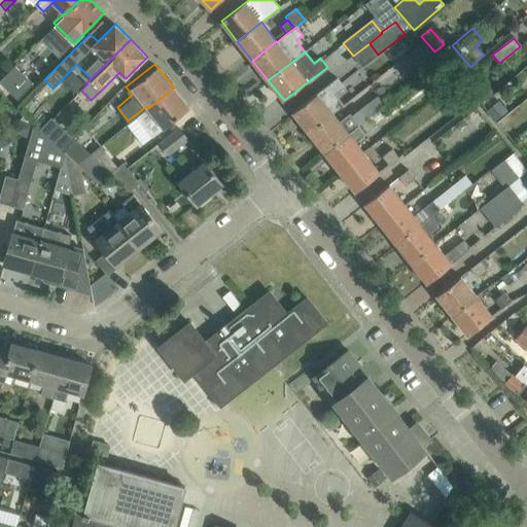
[(8,75),(0,83),(16,100),(26,92),(33,84),(15,68),(8,75)]
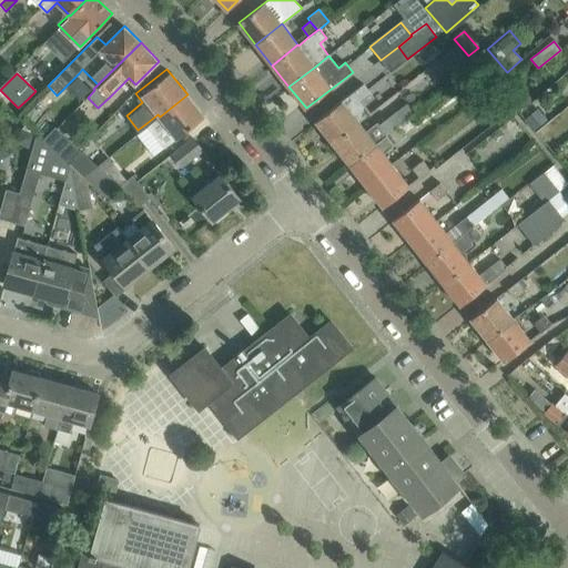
[(371,94),(363,84),(316,121),(333,143),(358,122),(369,113),(361,102),(371,94)]
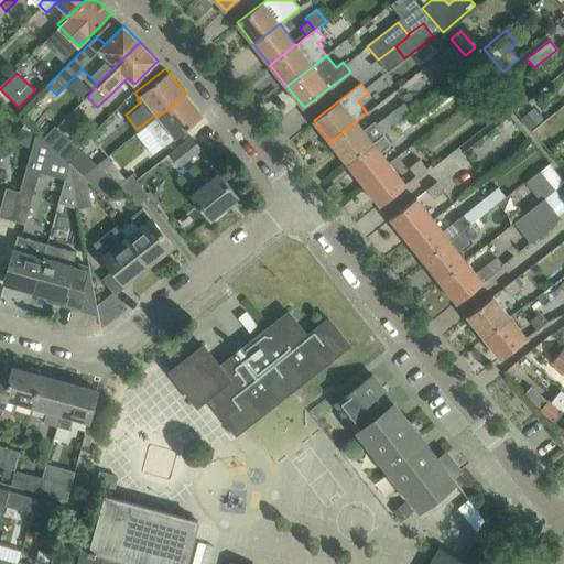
[(186,129),(204,116),(186,94),(159,116),(156,114),(145,122),(165,147),(186,129)]
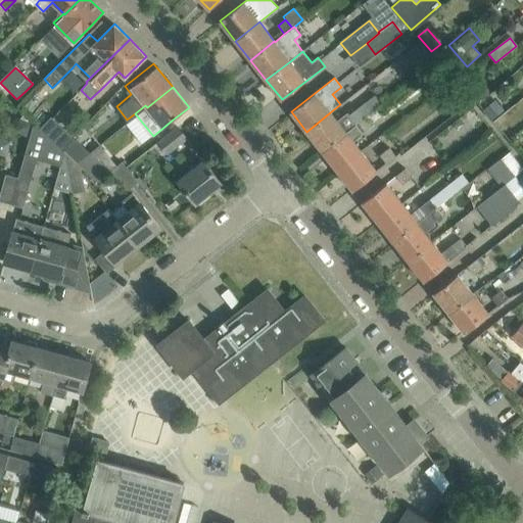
[(365,116),(365,117),(381,104),(374,95),(349,114),(347,112),(337,121),(330,112),(306,132),(322,150),(345,132),(354,125),(365,116)]
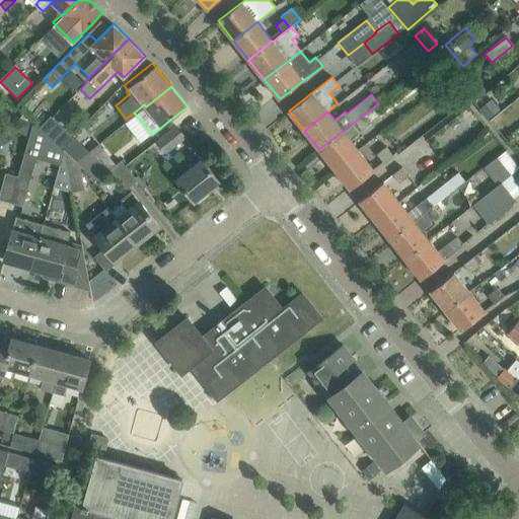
[(491,98),(479,107),(488,119),(500,108),(491,98)]
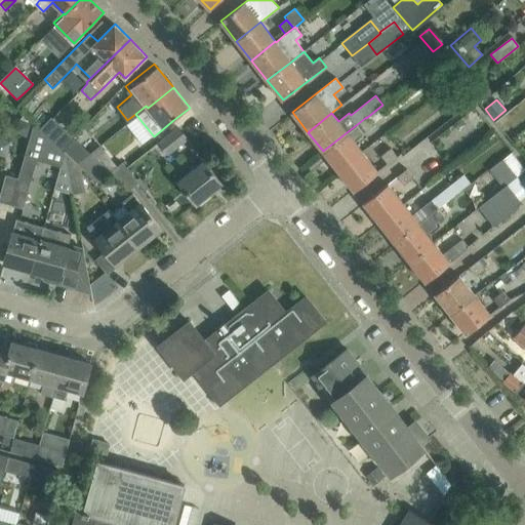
[(51,117),(39,129),(61,151),(62,150),(73,137),(51,117)]
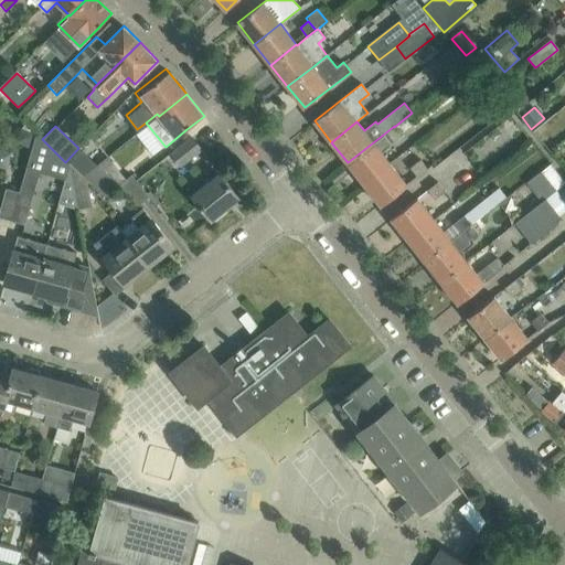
[(401,135),(394,127),(394,126),(383,135),(390,144),(401,135)]
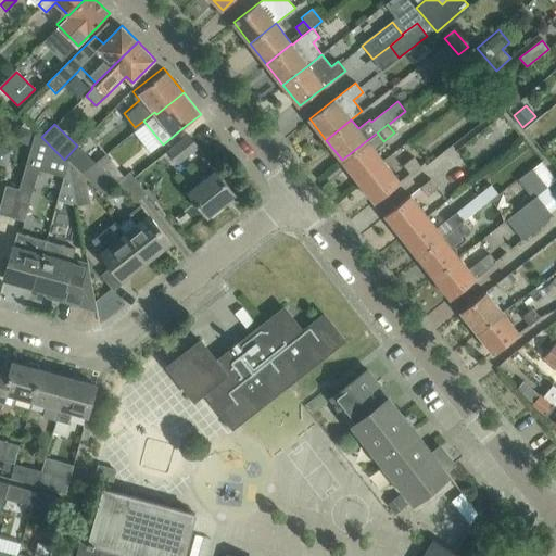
[(21,125),(16,140),(32,144),(36,129),(21,125)]
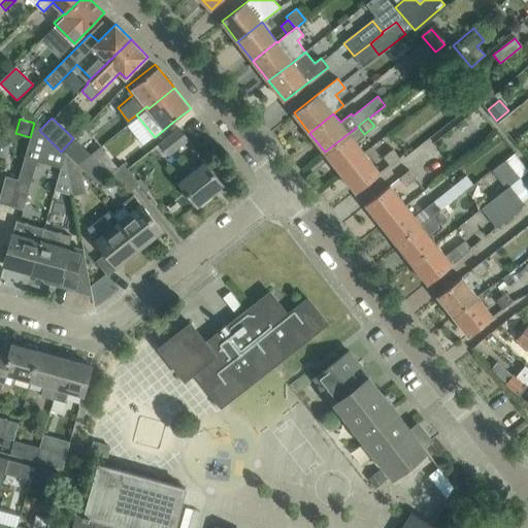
[(358,126),(349,133),(325,152),(340,172),(364,154),(356,142),(365,135),(364,134),(358,126)]
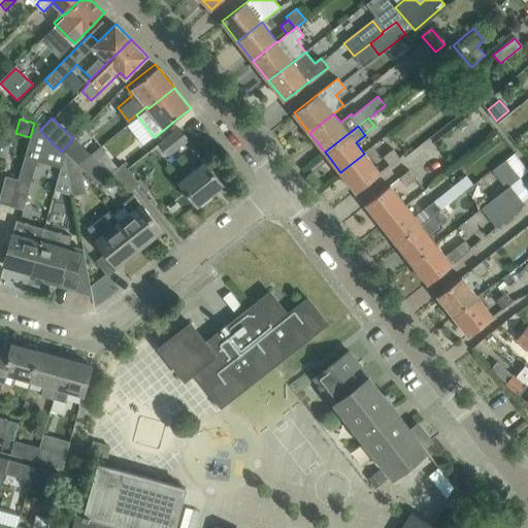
[(168,156),(189,139),(179,128),(160,143),(168,156)]
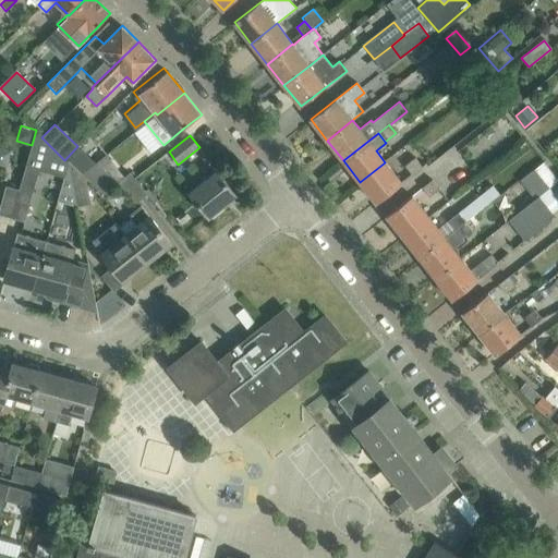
[(77,146),(65,159),(69,161),(82,174),(85,172),(96,164),(77,146)]
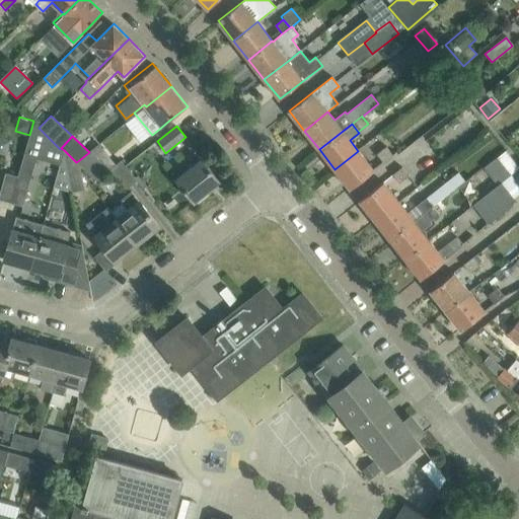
[(108,161),(96,147),(89,152),(79,160),(95,179),(102,173),(99,169),(108,161)]
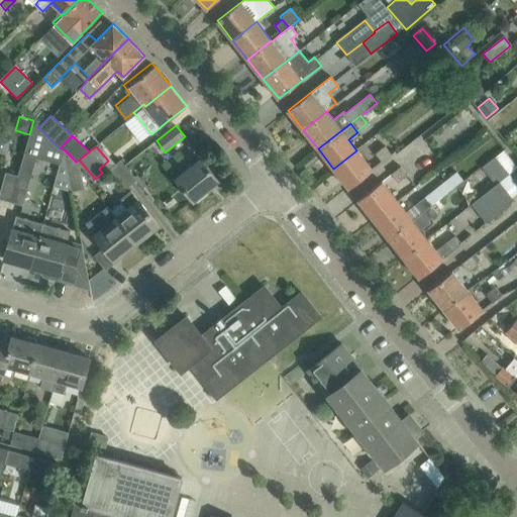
[(385,146),(375,153),(382,163),(391,154),(385,146)]
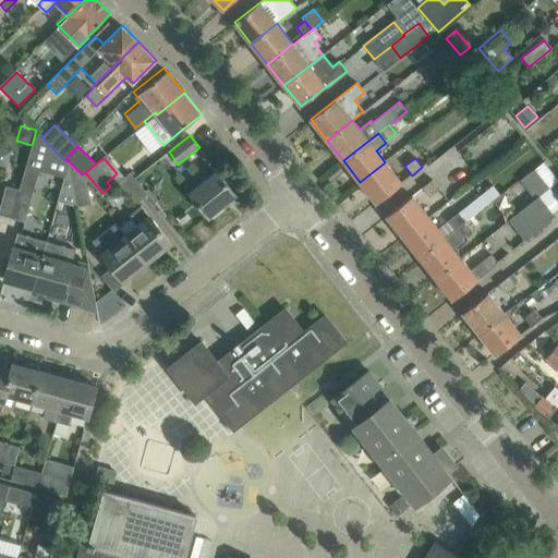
[(92,201),(86,179),(82,174),(69,161),(77,203),(92,201)]
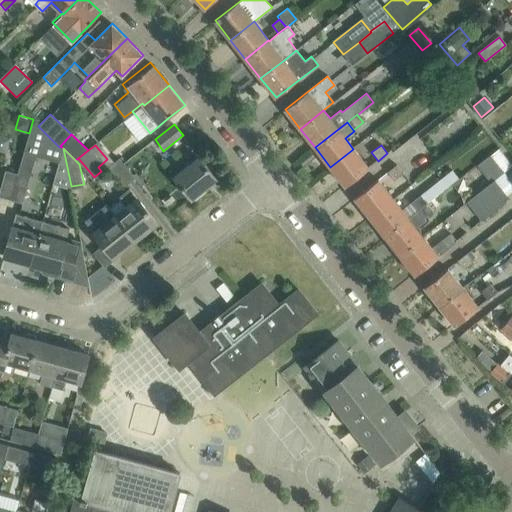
[(511,165),(498,148),(489,155),(503,173),(511,165)]
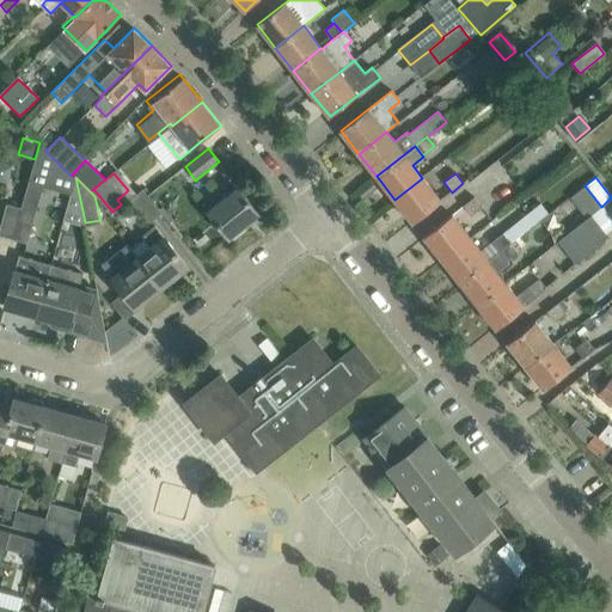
[(441,202),(422,178),(395,200),(412,224),(441,202)]
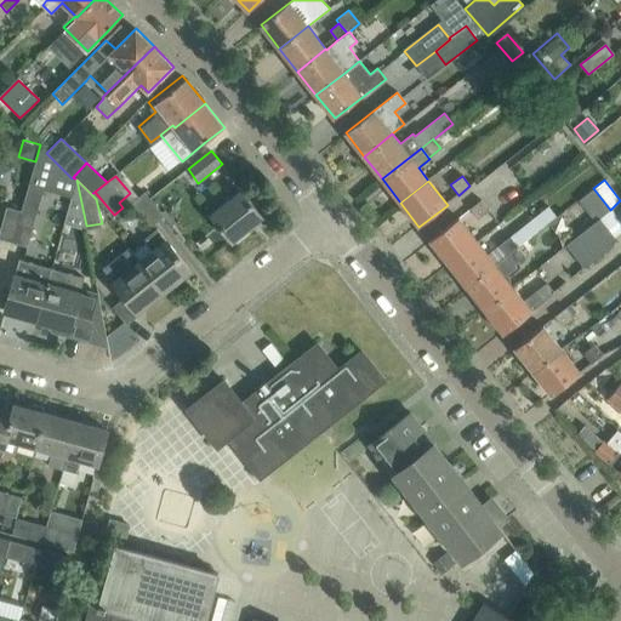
[(22,210),(12,243),(27,246),(38,205),(43,189),(28,184),(22,210)]
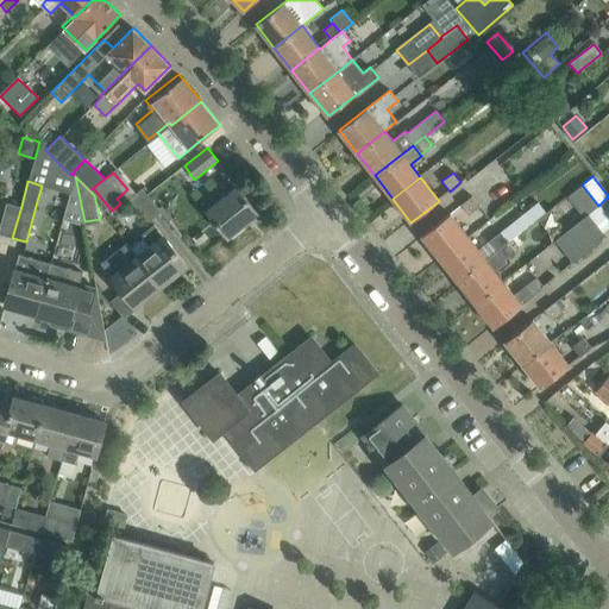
[(258,213),(238,187),(207,211),(228,237),(258,213)]
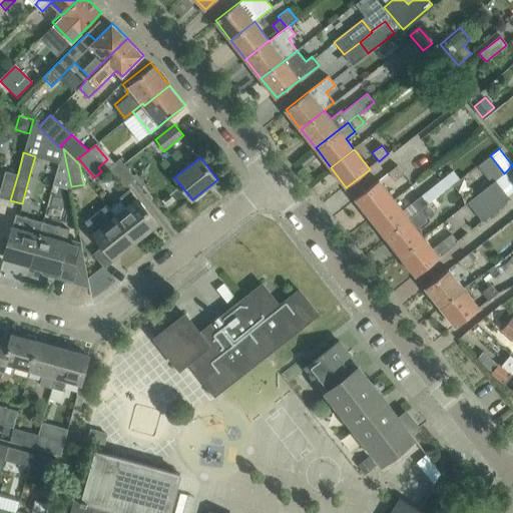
[(119,158),(108,167),(123,187),(134,178),(119,158)]
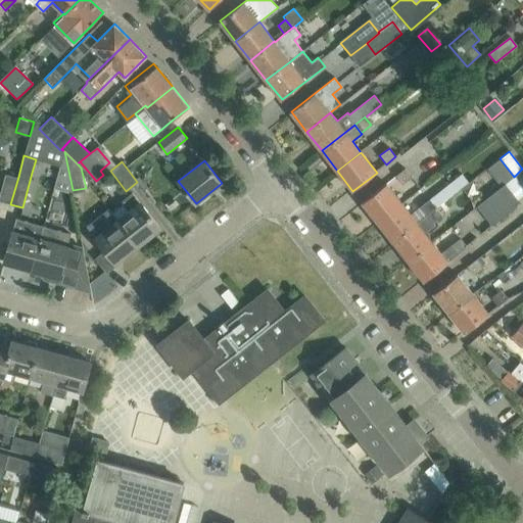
[(412,177),(405,169),(395,177),(401,185),(412,177)]
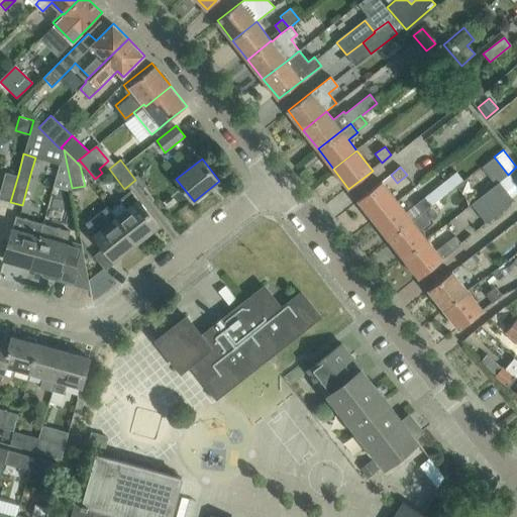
[(0,199),(10,202),(18,175),(5,172),(0,191),(0,199)]
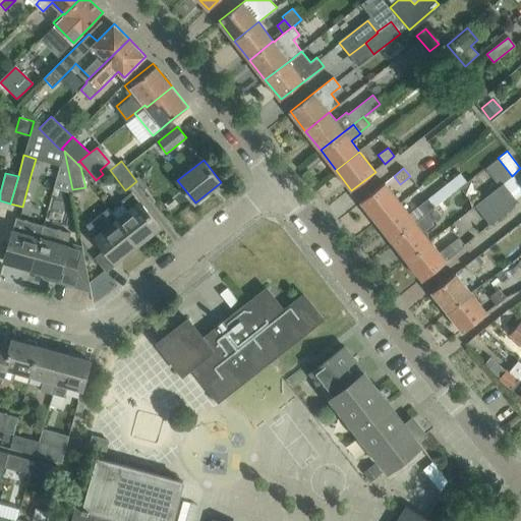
[(418,207),(424,215),(435,208),(466,181),(460,174),(418,207)]
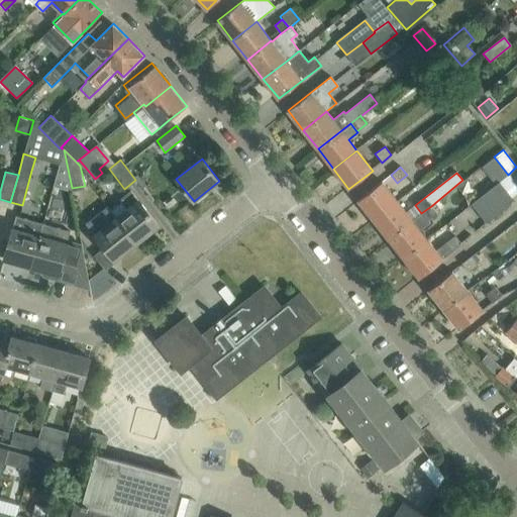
[(398,201),(382,182),(358,200),(374,220),(398,201)]
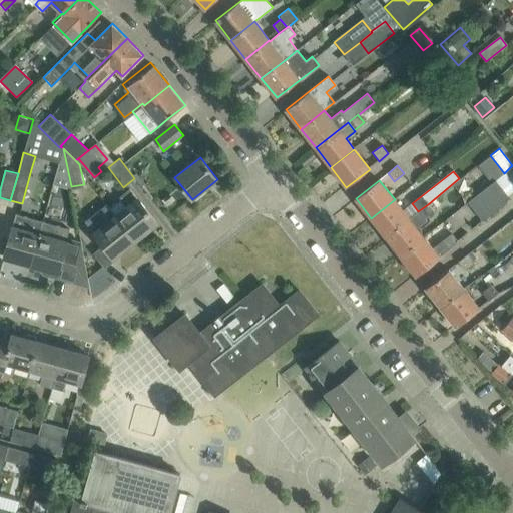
[(468,201),(483,221),(506,203),(508,196),(495,181),(468,201)]
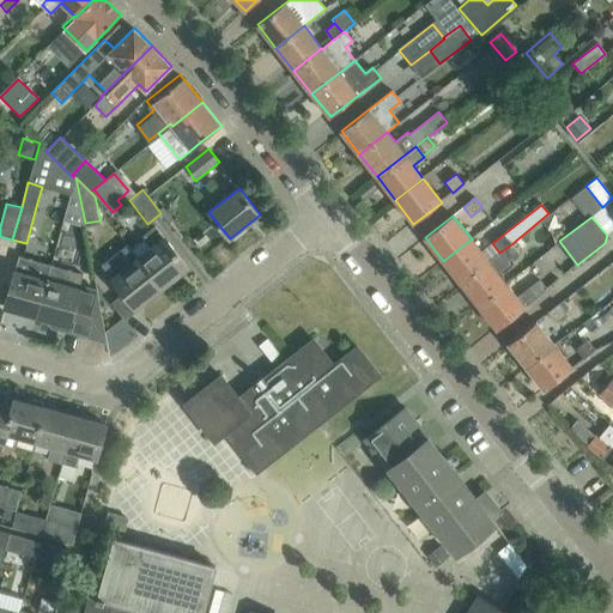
[(188,267),(174,248),(156,224),(143,235),(152,248),(138,258),(162,289),(188,267)]
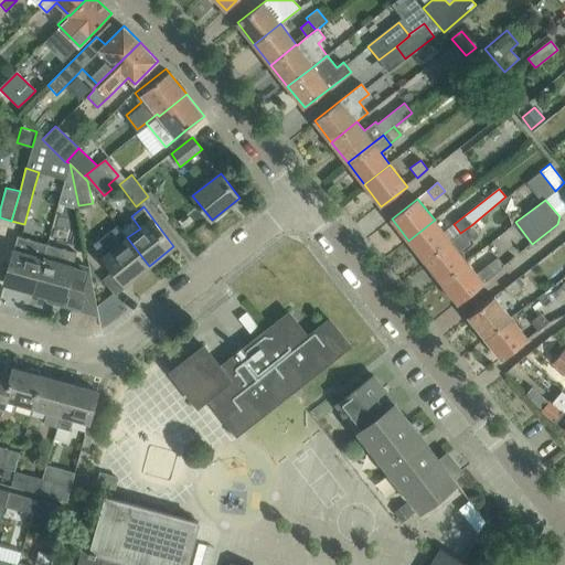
[(450,241),(435,220),(408,241),(425,262),(450,241)]
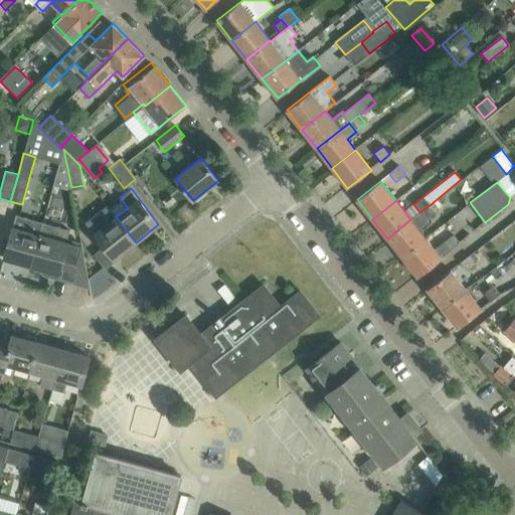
[(425,238),(419,230),(428,223),(426,220),(436,213),(430,205),(419,212),(410,219),(387,238),(402,256),(425,238)]
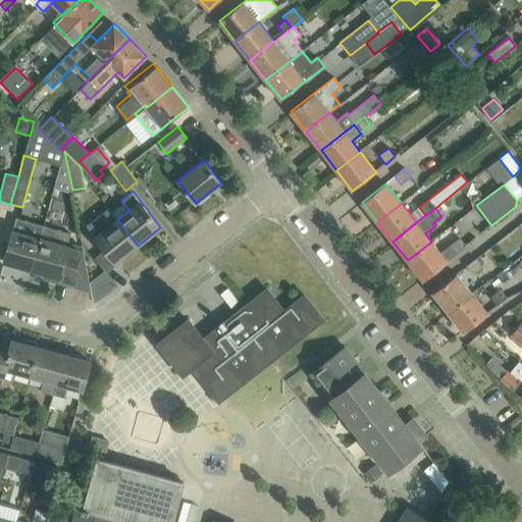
[(29,268),(43,223),(16,216),(10,242),(4,261),(29,268)]
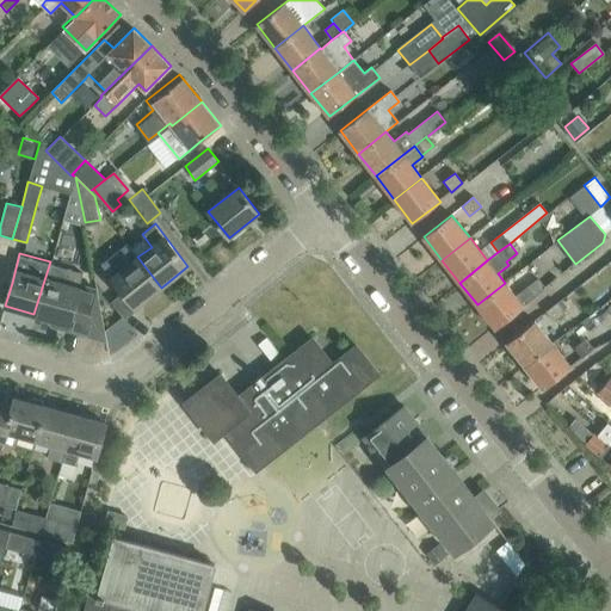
[(161,288),(137,257),(124,267),(115,254),(103,264),(121,288),(136,307),(161,288)]
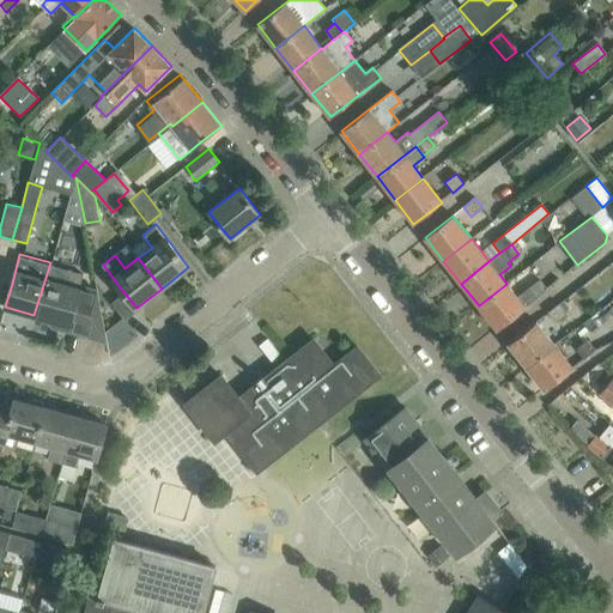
[(107,339),(97,291),(80,286),(85,272),(50,262),(34,315),(54,321),(53,327),(84,335),(85,333),(107,339)]
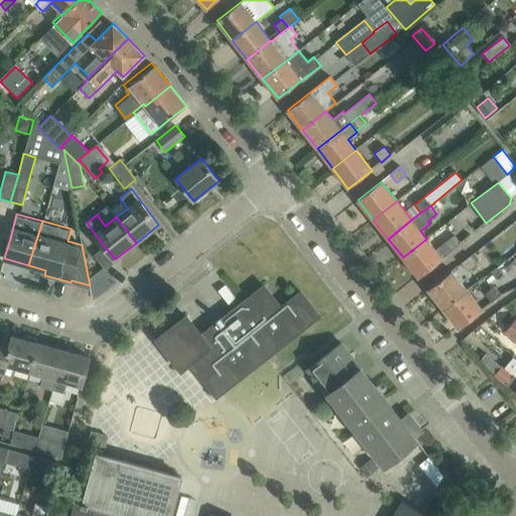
[(418,277),(461,244),(455,236),(435,250),(426,239),(403,257),(418,277)]
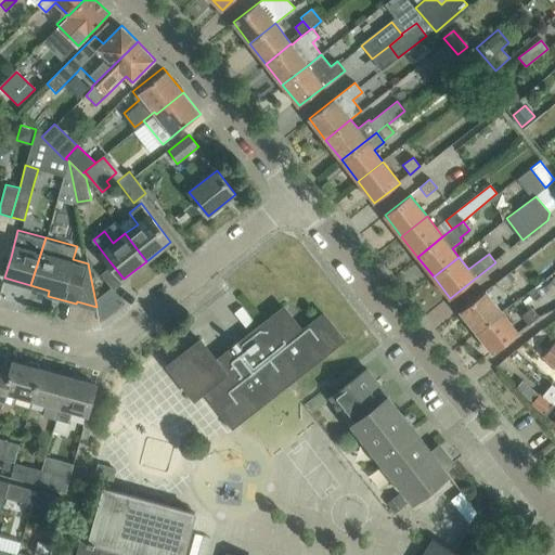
[(513,284),(505,275),(495,283),(502,293),(513,284)]
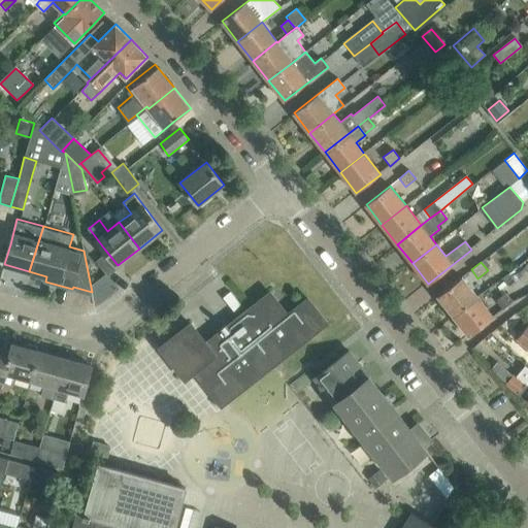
[(477,296),(462,277),(438,296),(453,316),(477,296)]
